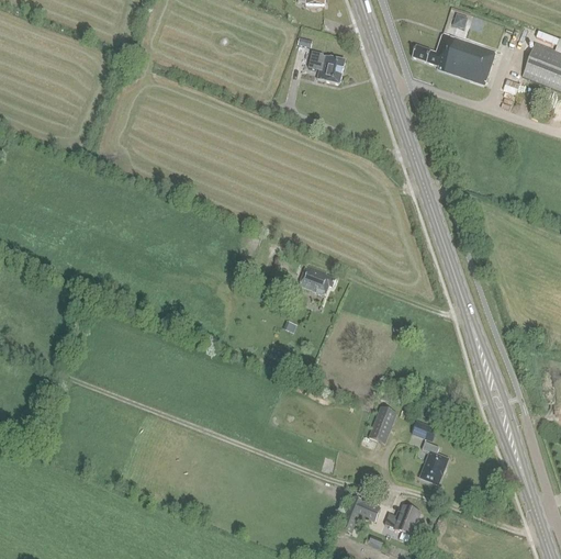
[(458,11),(453,23),(466,26),(469,15),(458,11)]
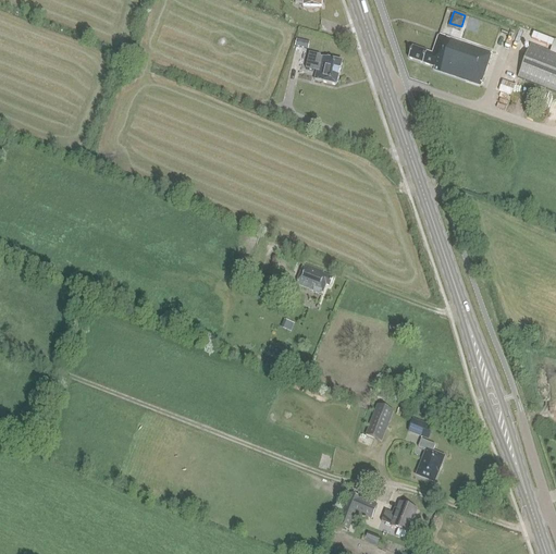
[(480,83),(491,50),(439,32),(432,51),(411,44),(408,56),(434,64),(433,68),(480,83)]
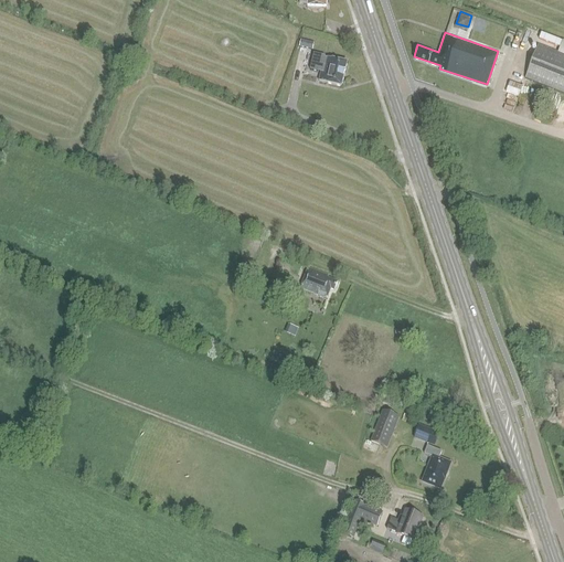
[(311,48),(312,40),(299,38),(298,44),(311,48)]
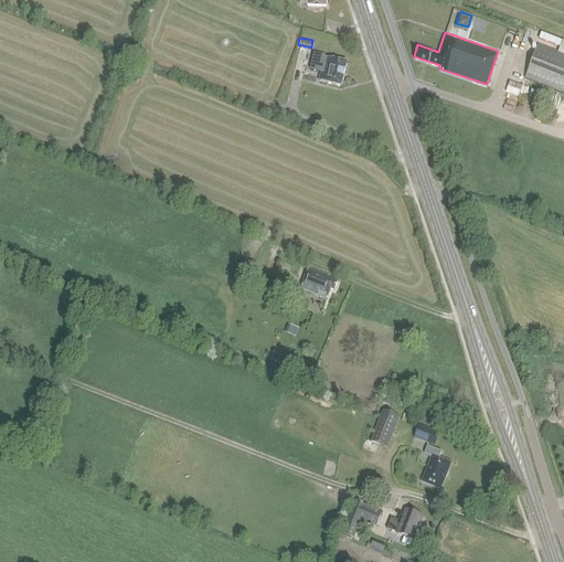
[(563,53),(536,43),(524,76),(563,91),(563,53)]
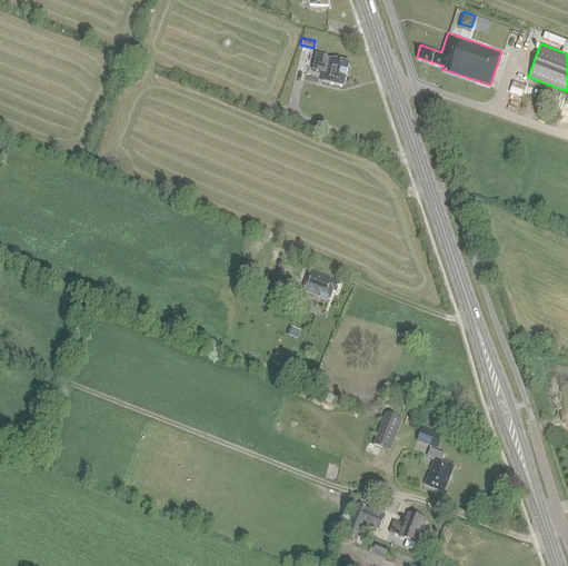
[(315,51),(311,68),(322,70),(320,79),(342,85),(348,60),(326,55),(315,51)]
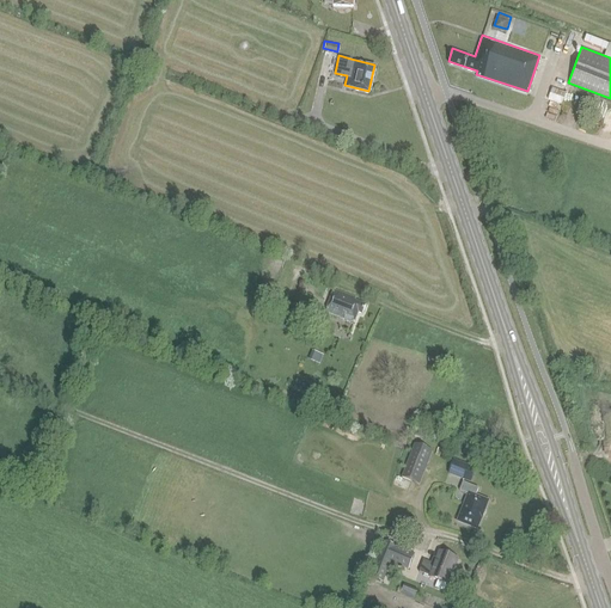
[(353,319),(358,309),(361,311),(365,302),(354,298),(355,296),(333,287),(325,308),(353,319)]
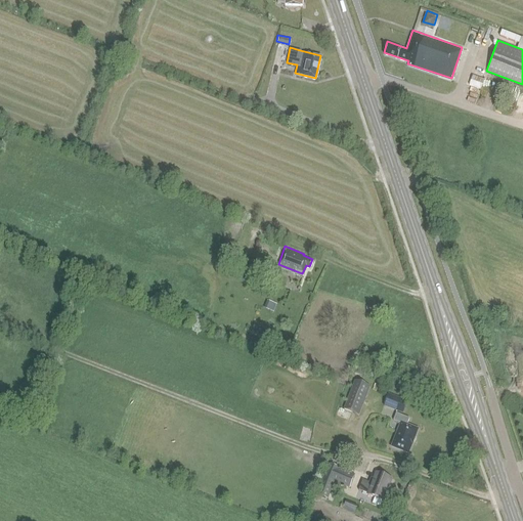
[(265,307),(272,309),(275,302),(268,299),(265,307)]
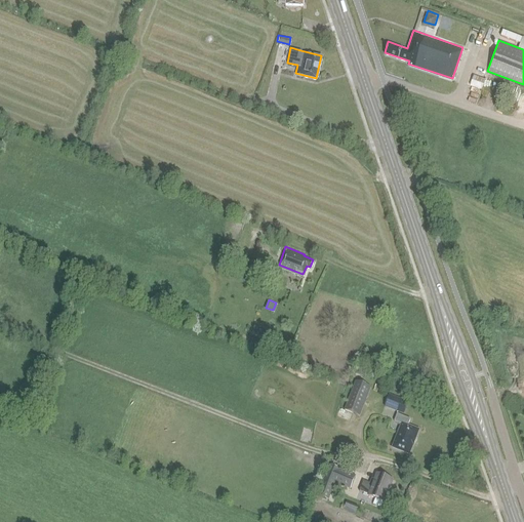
[(354,371),(362,374),(366,363),(358,360),(354,371)]
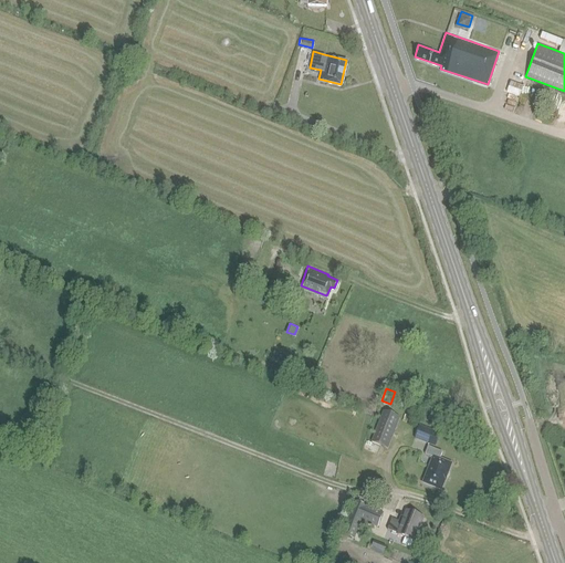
[(370,439),(387,446),(398,415),(382,408),(370,439)]
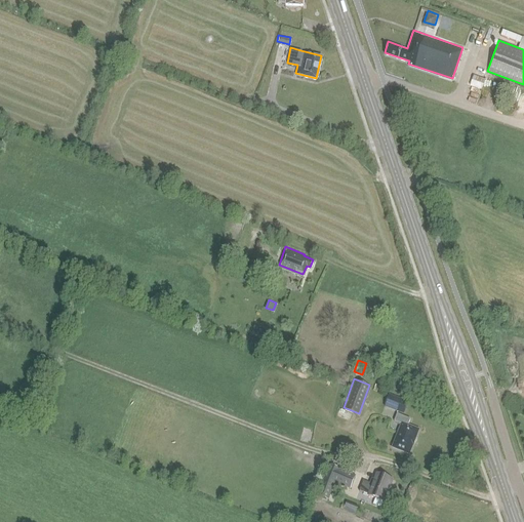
[(407,399),(388,392),(384,401),(403,409),(407,399)]
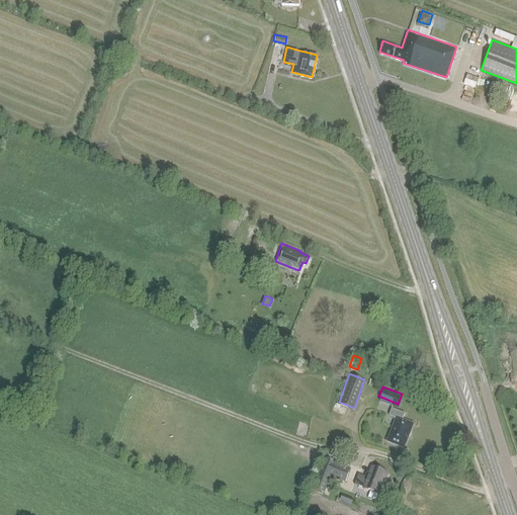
[(401,417),(404,411),(391,406),(388,413),(396,416),(385,439),(402,445),(412,422),(401,417)]
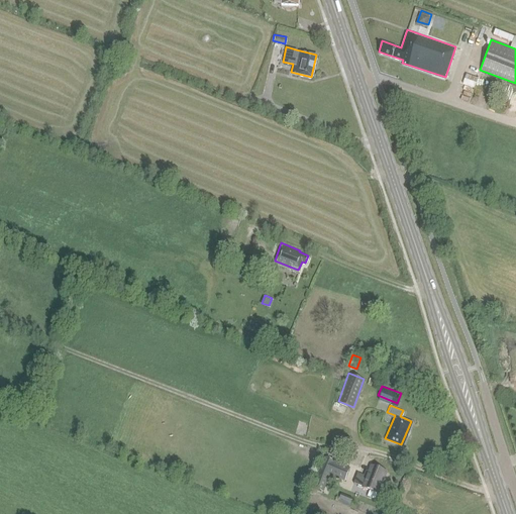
[(321,488),(327,472),(344,478),(348,466),(322,456),(311,485),(321,488)]
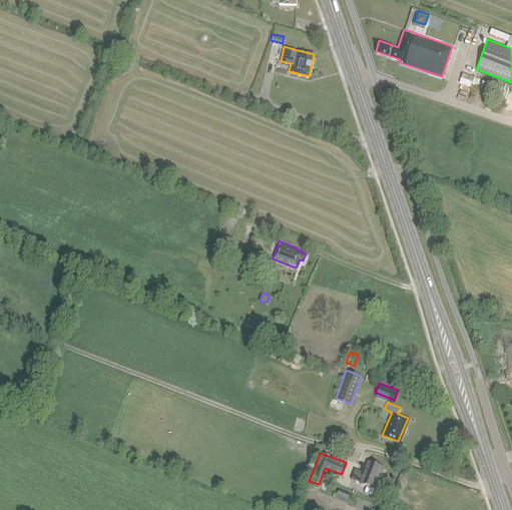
[(374,488),(383,467),(368,461),(363,471),(354,467),(350,477),(359,481),(359,482),(374,488)]
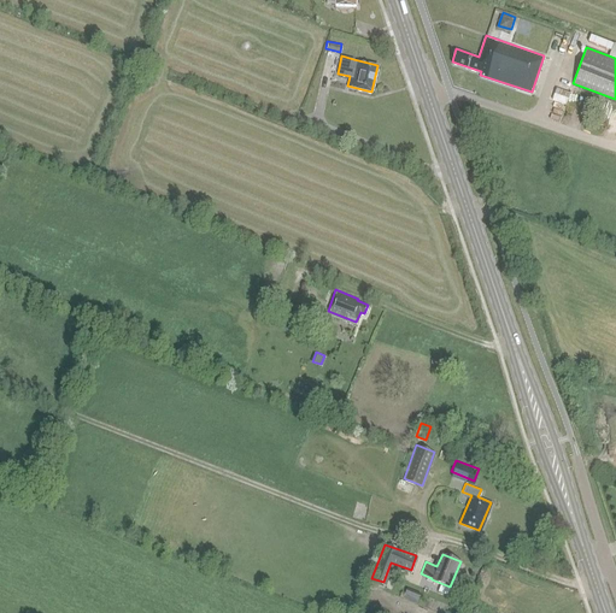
[(408,588),(405,595),(420,600),(422,593),(408,588)]
